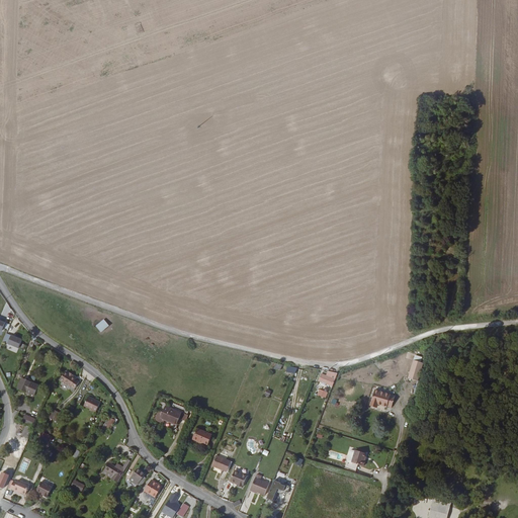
[(109,326),(103,319),(95,326),(101,332),(109,326)]
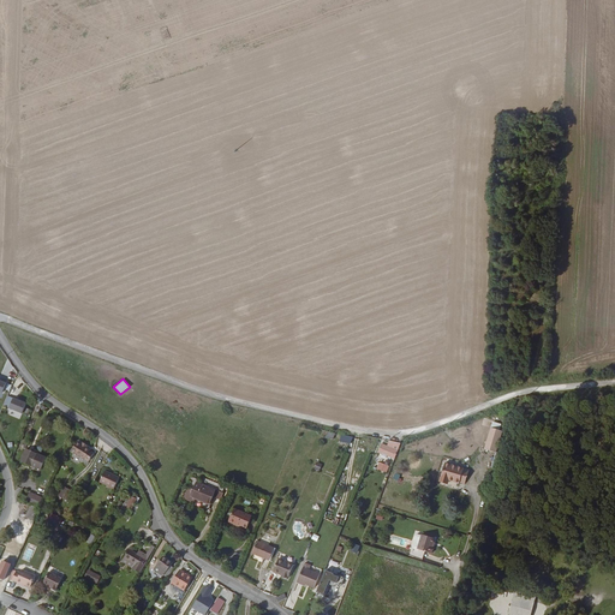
[(23,412),(27,401),(13,396),(10,406),(23,412)]
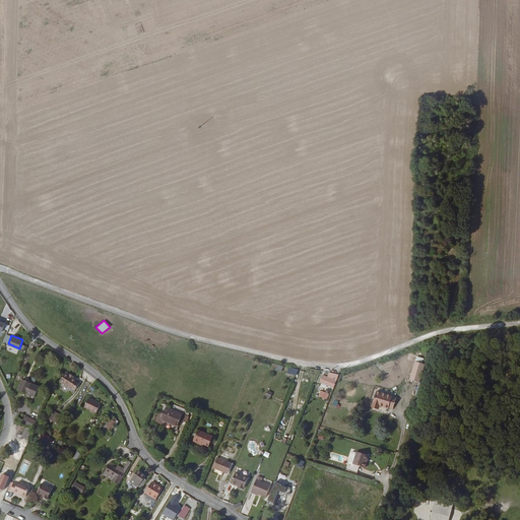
[(425,364),(414,361),(409,379),(418,382),(425,364)]
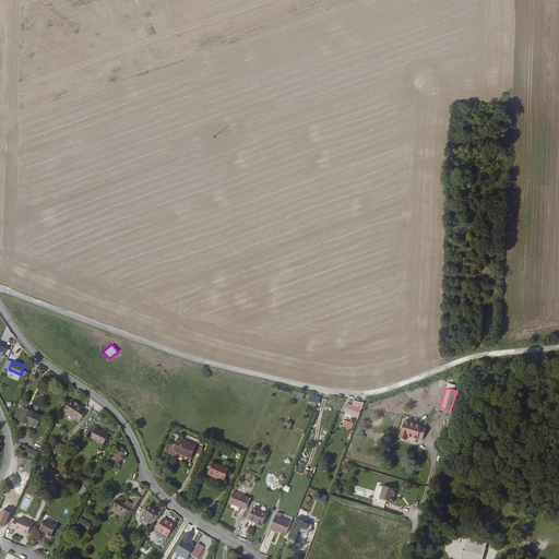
[(318,404),(321,397),(311,394),(310,395),(308,401),(318,404)]
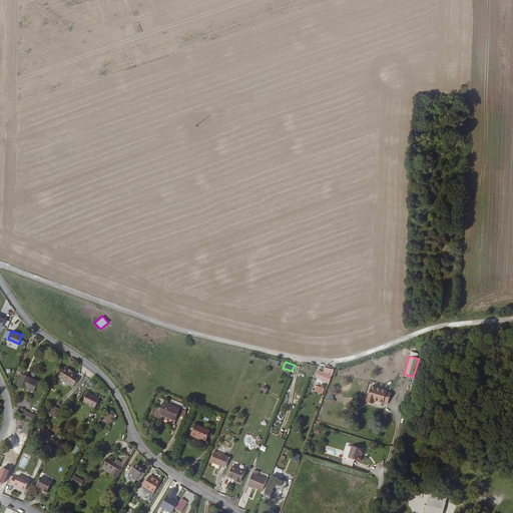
[(330,381),(334,370),(325,367),(323,372),(318,371),(316,376),(330,381)]
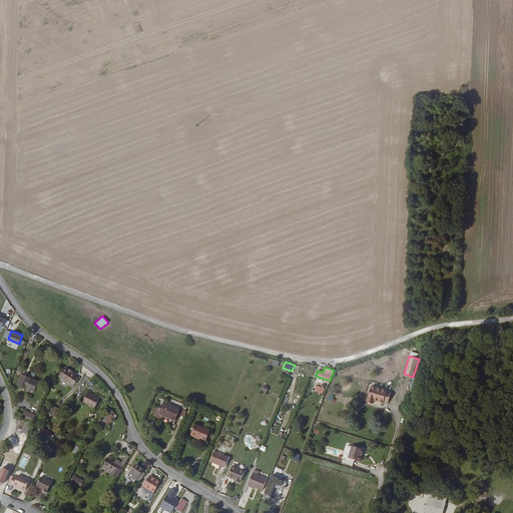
[(70,371),(66,369),(61,377),(71,384),(72,384),(76,384),(79,379),(76,377),(77,376),(72,373),(70,371)]
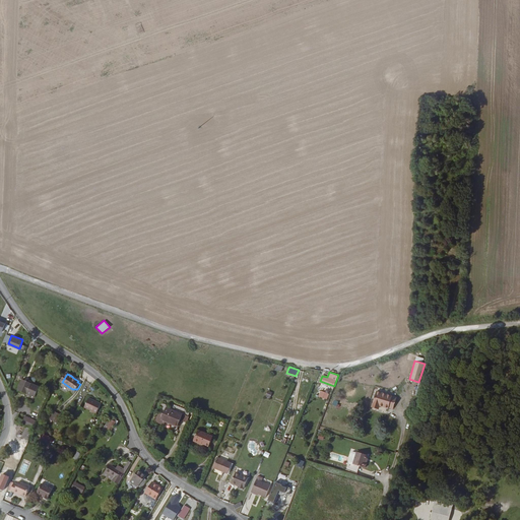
[(36,398),(40,388),(22,380),(17,390),(22,392),(21,393),(27,396),(27,394),(36,398)]
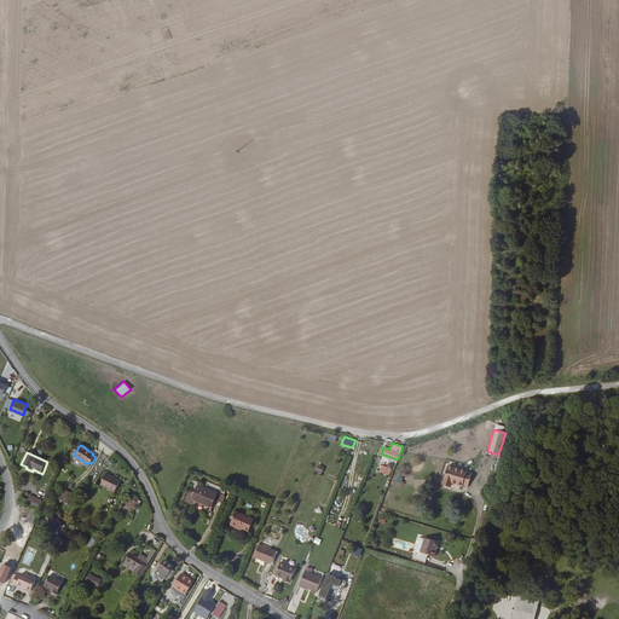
[(392,469),(382,464),(379,472),(388,476),(392,469)]
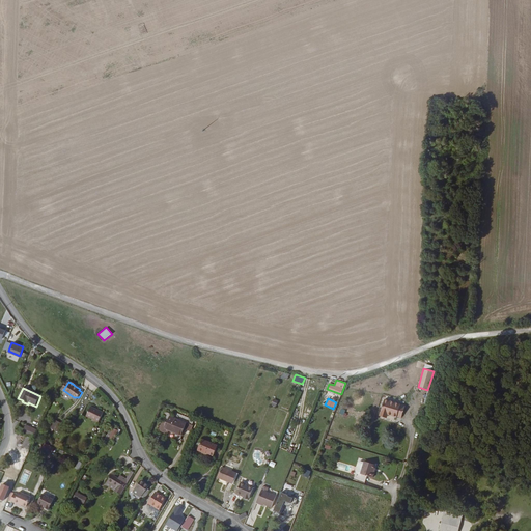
[(404,406),(384,399),(380,414),(386,416),(387,414),(396,417),(396,416),(401,417),(404,406)]
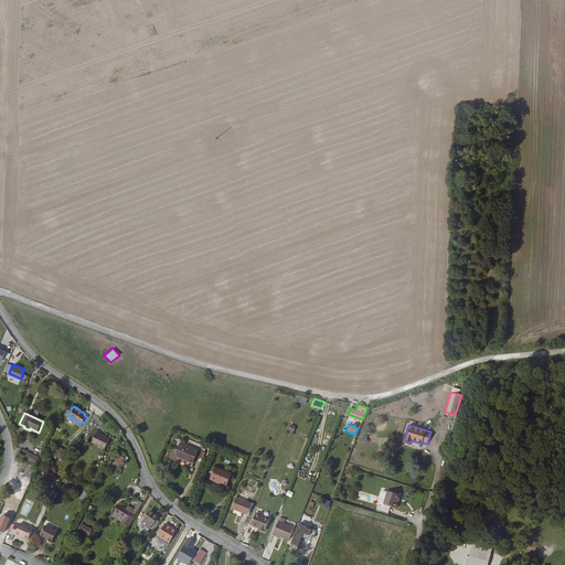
[(110,438),(97,432),(92,441),(105,448),(110,438)]
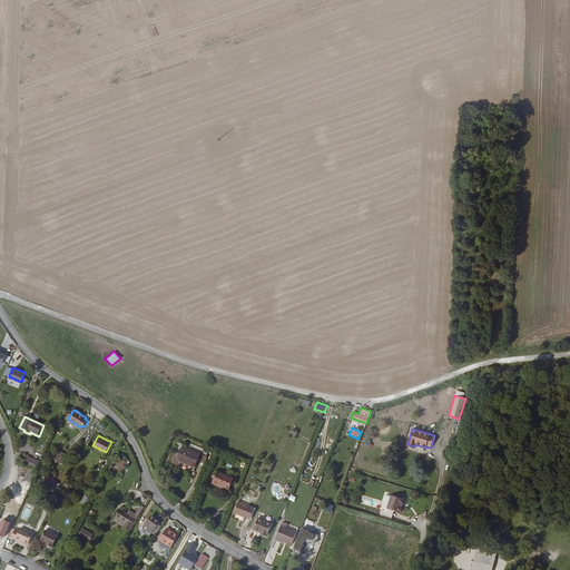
[(203,459),(205,454),(204,453),(187,445),(186,446),(185,446),(186,443),(179,440),(169,458),(178,463),(180,460),(189,464),(189,463),(193,464),(194,462),(200,467),(204,460),(203,459)]
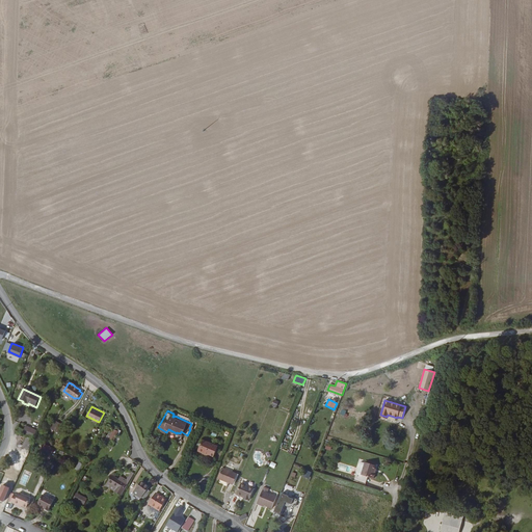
[(57,432),(61,423),(54,420),(50,428),(57,432)]
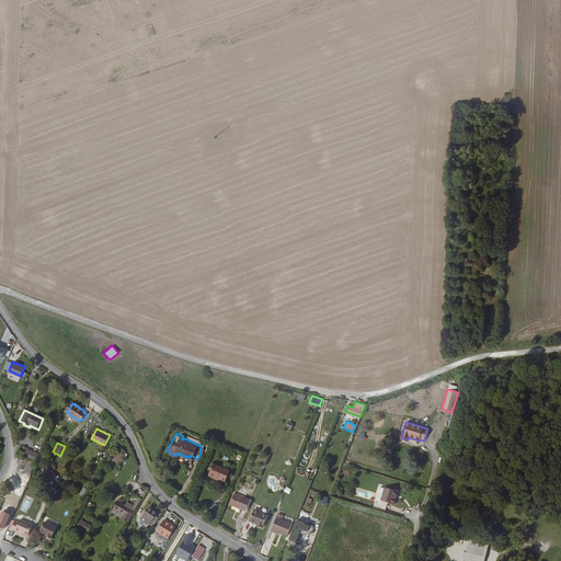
[(125,458),(126,455),(124,455),(117,450),(112,460),(114,461),(111,467),(117,471),(121,465),(118,465),(123,457),(125,458)]
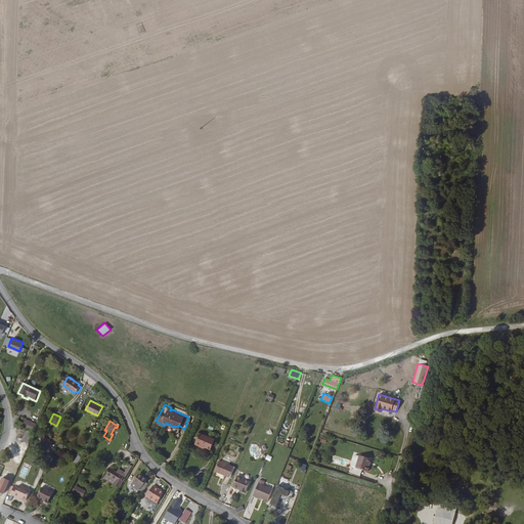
[(211,443),(216,433),(201,426),(195,437),(206,442),(207,441),(211,443)]
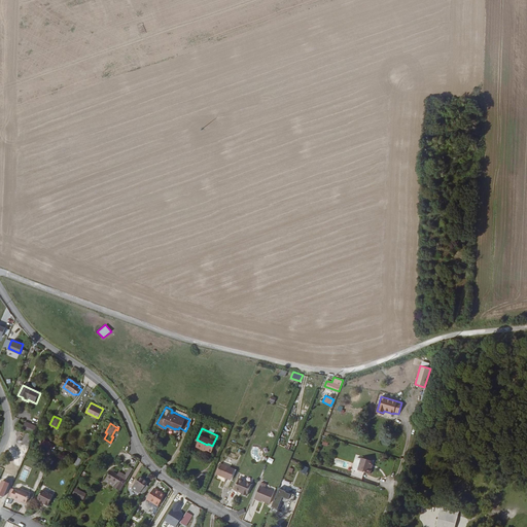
[(32,435),(27,432),(23,442),(28,445),(32,435)]
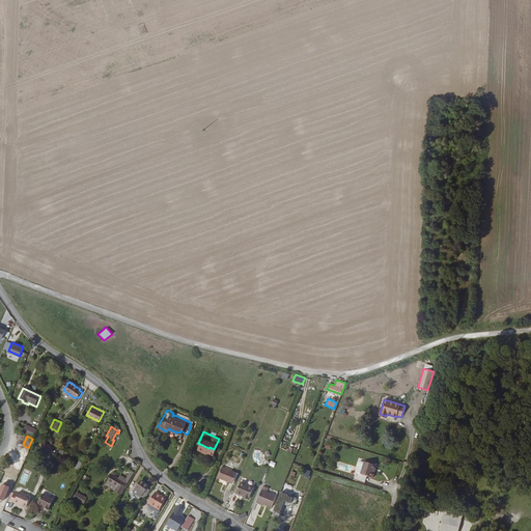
[(39,451),(51,455),(54,447),(43,443),(39,451)]
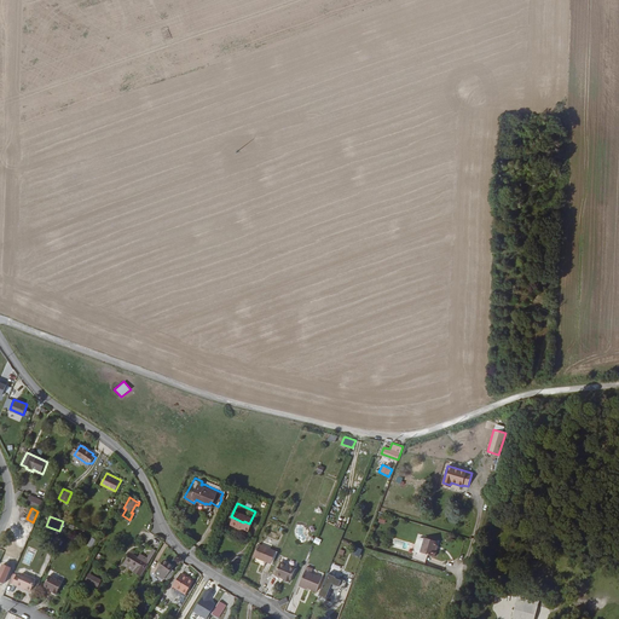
[(92,534),(87,544),(93,548),(98,538),(92,534)]
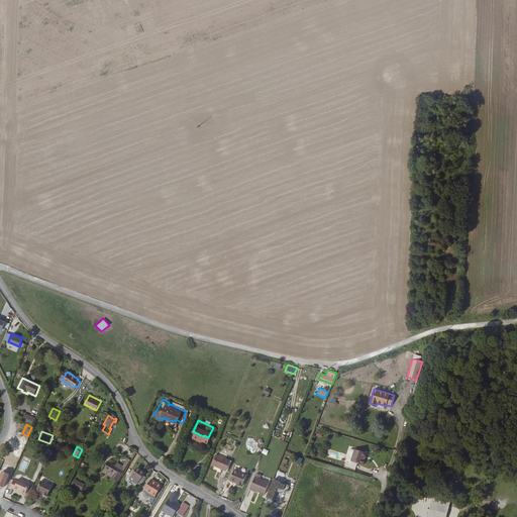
[(350,461),(348,469),(354,471),(357,463),(363,464),(365,459),(363,458),(364,455),(365,452),(354,448),(354,449),(350,460),(350,461)]
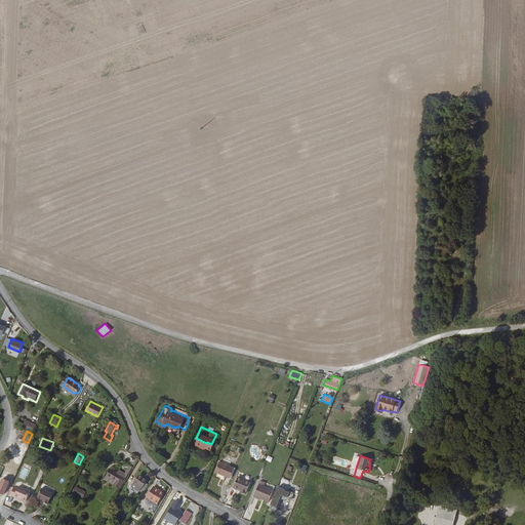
[(229,478),(234,468),(219,461),(214,472),(229,478)]
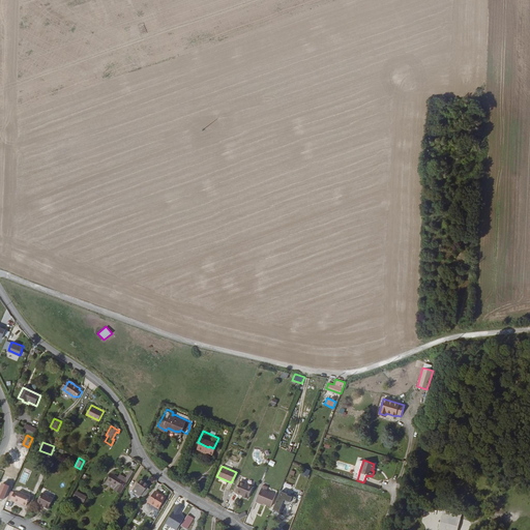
[(120,494),(134,472),(129,469),(124,477),(118,474),(116,477),(110,473),(106,480),(107,481),(105,484),(113,490),(113,491),(120,494)]
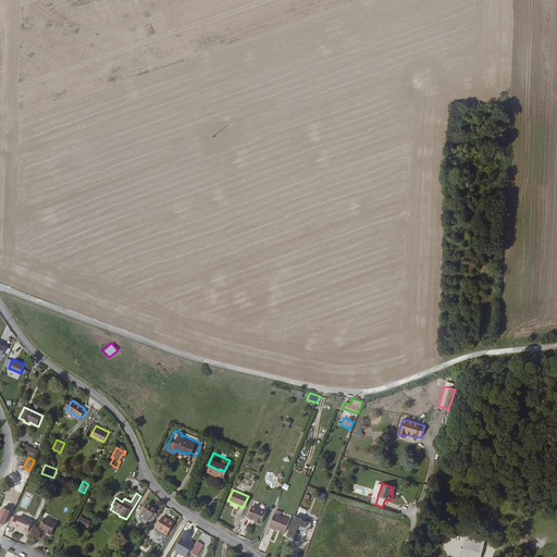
[(149,521),(153,512),(156,509),(148,504),(140,515),(149,521)]
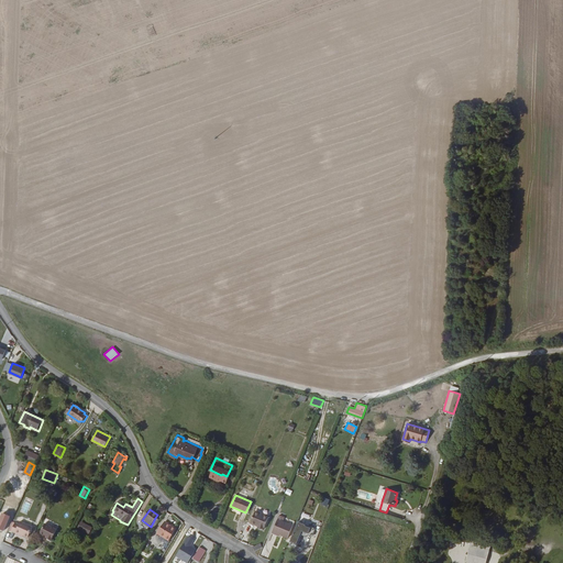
[(264,527),(269,515),(256,509),(251,521),(255,523),(256,521),(258,522),(258,525),(264,527)]
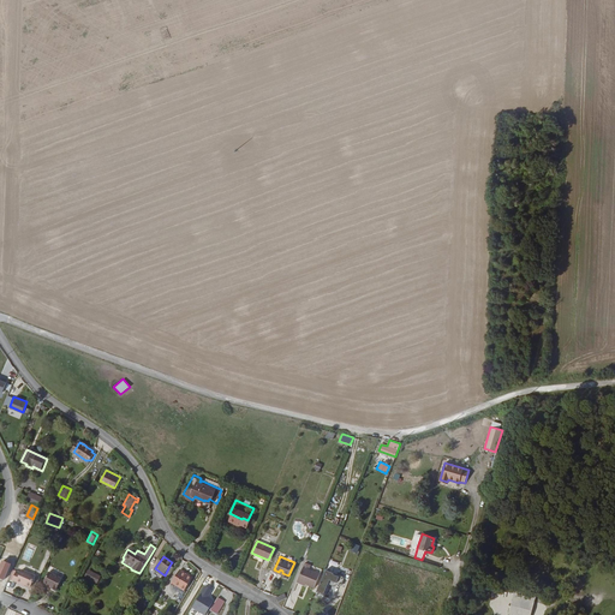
[(298,579),(305,583),(314,586),(320,573),(309,568),(304,566),(298,579)]
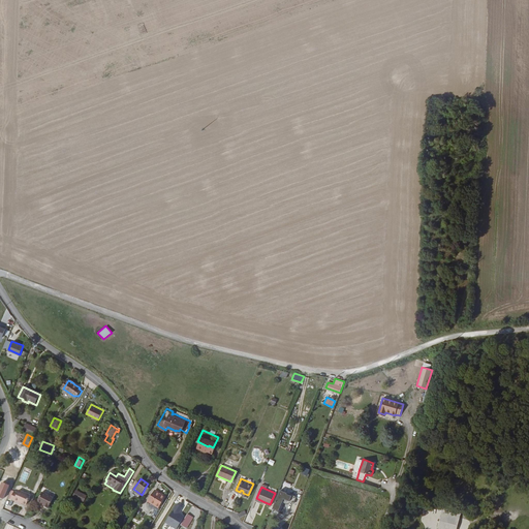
[(87,494),(76,489),(72,496),(83,501),(87,494)]
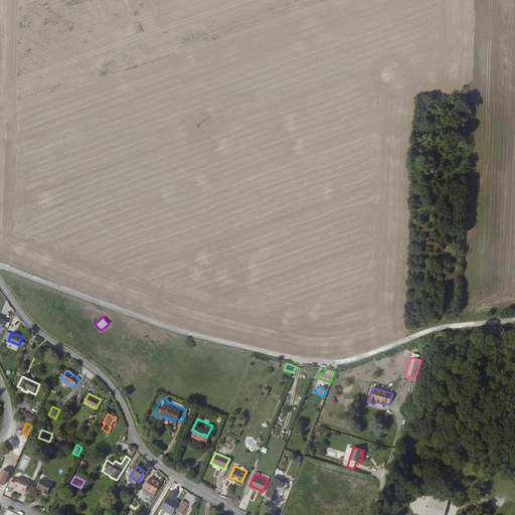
[(150,499),(161,482),(150,476),(143,487),(151,492),(147,498),(150,499)]
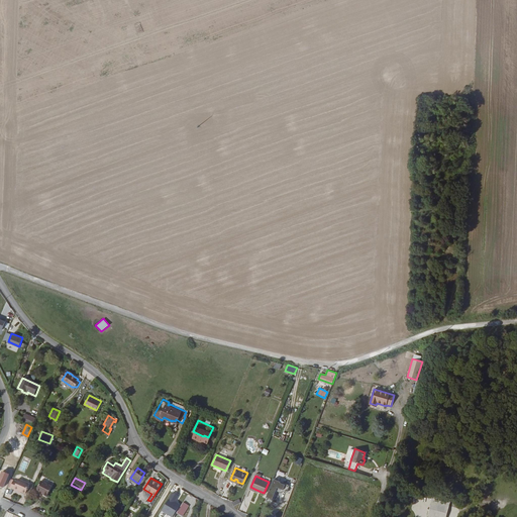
[(281,481),(274,478),(266,496),(273,499),(278,487),(278,488),(279,489),(279,490),(280,490),(281,490),(282,490),(282,489),(287,491),(290,485),(285,483),(285,484),(280,482),(281,481)]
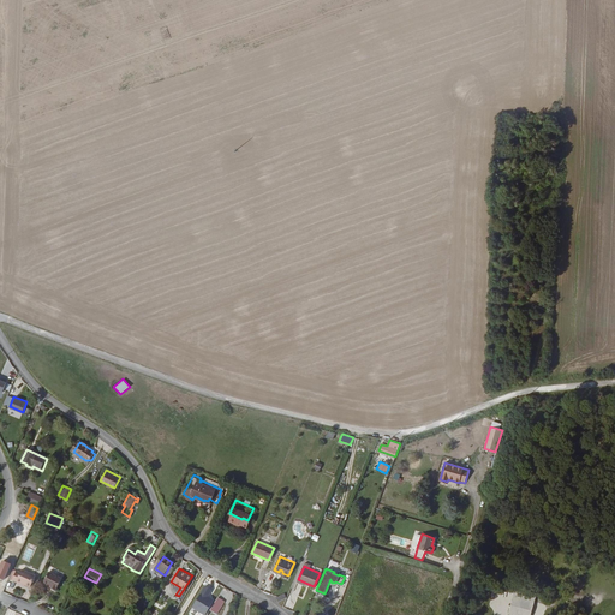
[(34,589),(37,580),(33,578),(25,574),(21,572),(16,581),(19,583),(21,581),(29,586),(34,589)]
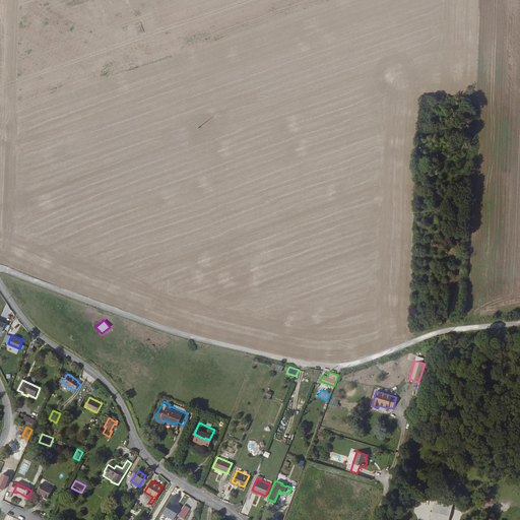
[(42,483),(37,492),(41,494),(44,496),(43,497),(45,498),(47,499),(53,489),(42,483)]
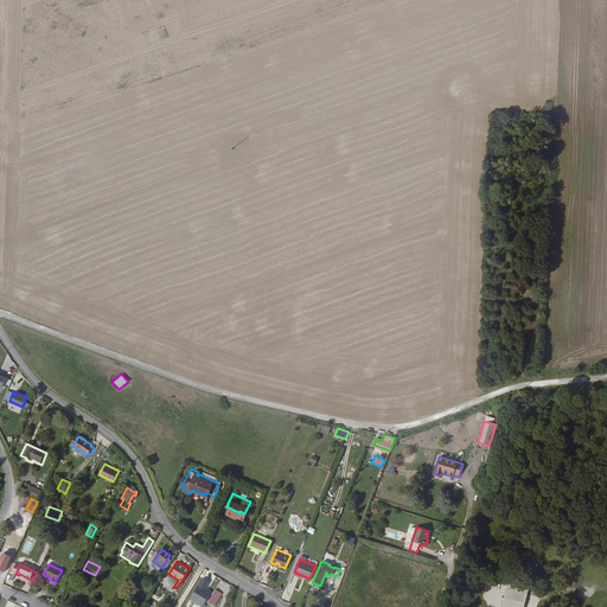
[(521,602),(526,581),(508,576),(502,596),(521,602)]
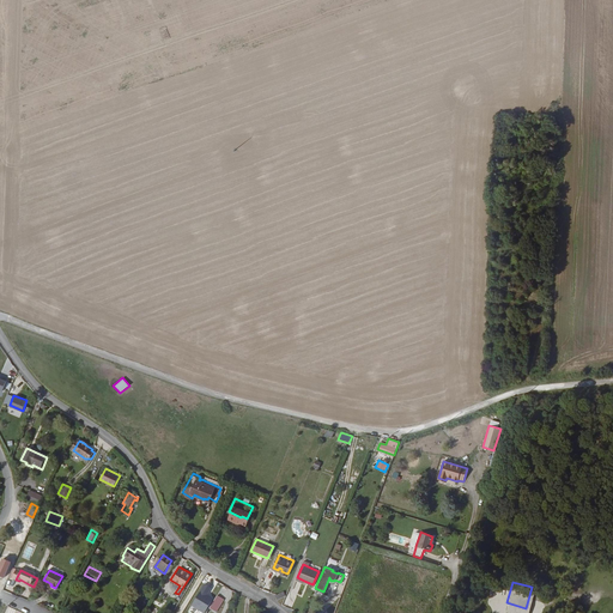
[(216,612),(225,601),(218,596),(210,610),(216,612)]
